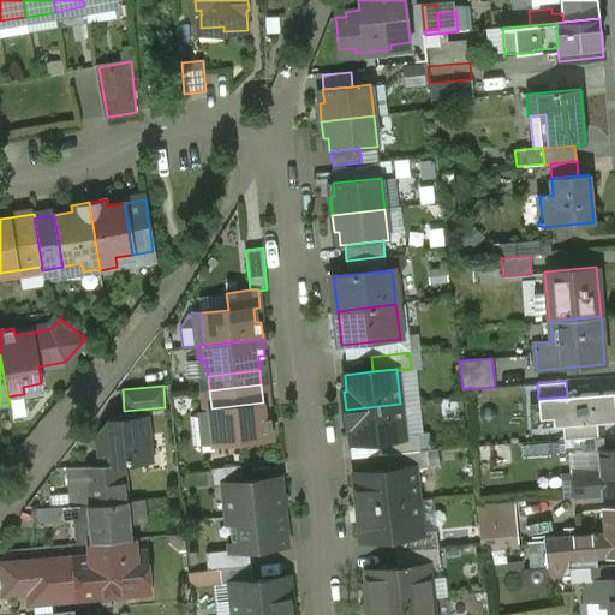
[(567,396),(538,399),(541,419),(553,418),(554,427),(563,425),(597,423),(614,421),(614,395),(614,392),(567,396)]
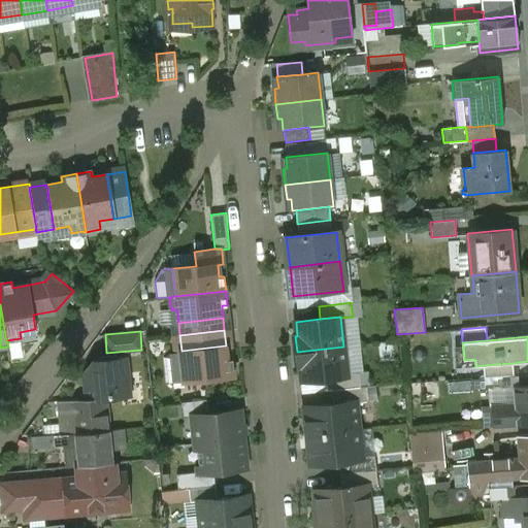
[(226,345),(182,351),(180,352),(184,381),(234,375),(233,359),(227,359),(226,345)]
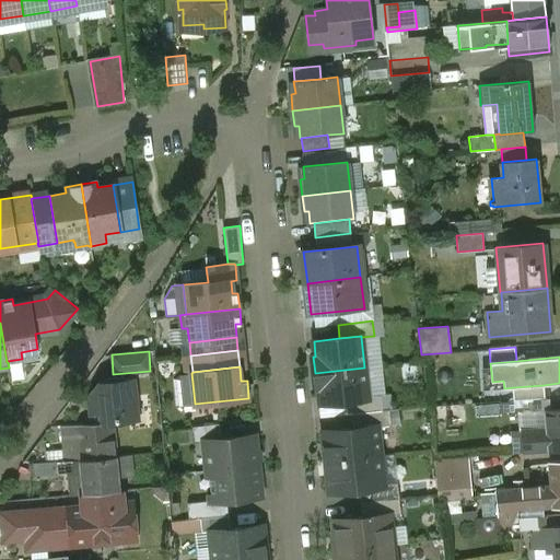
[(364,368),(315,373),(316,388),(318,388),(321,404),(347,400),(368,398),(368,397),(364,368)]
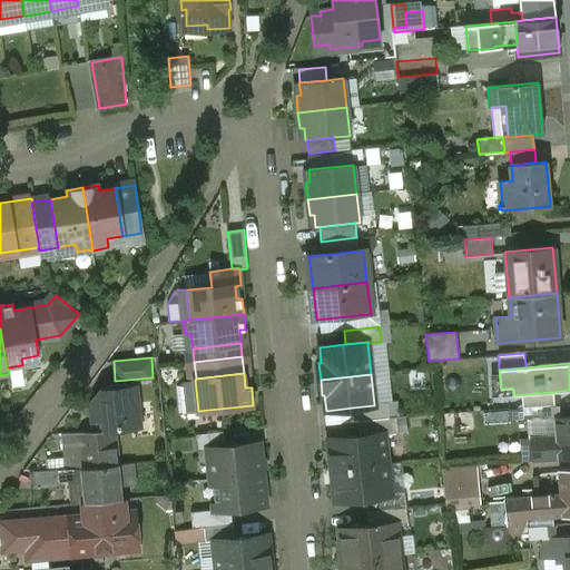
[(195,380),(184,381),(180,385),(183,413),(187,416),(199,415),(198,411),(195,380)]
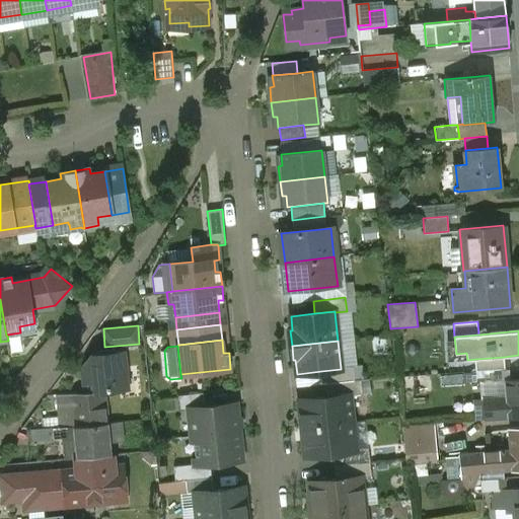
[(123,351),(92,354),(83,367),(85,391),(56,394),(60,428),(107,423),(103,391),(127,388),(123,351)]
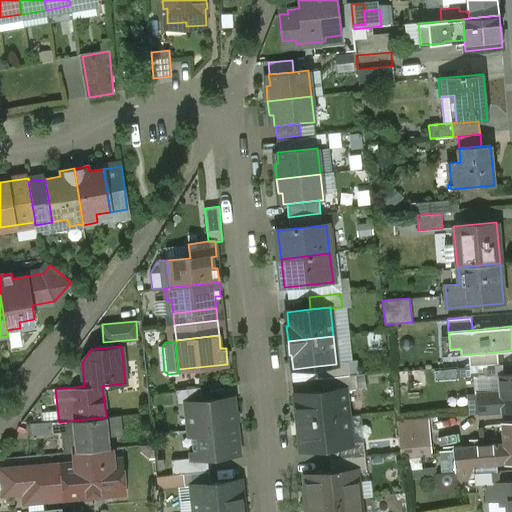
[(497,352),(469,354),(469,367),(498,364),(497,352)]
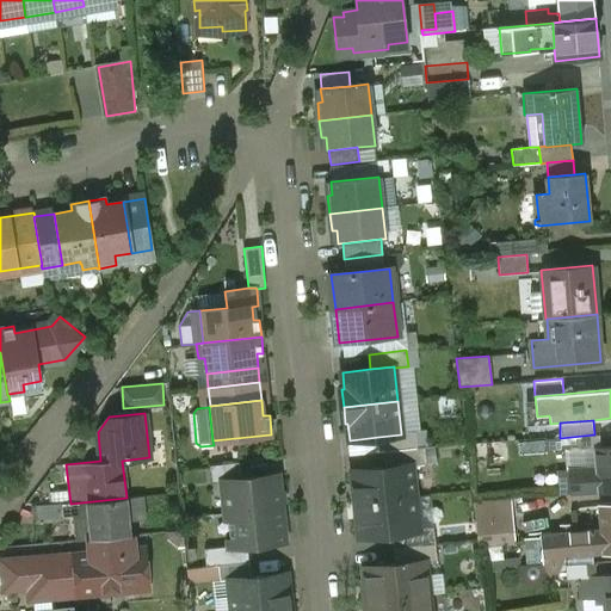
[(401,434),(378,437),(380,452),(383,452),(417,448),(415,432),(401,433),(401,434)]
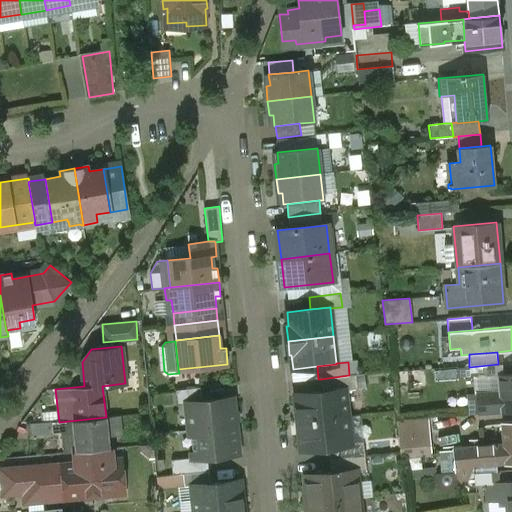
[(349,375),(321,379),(322,391),(344,389),(344,390),(358,389),(356,374),(349,375)]
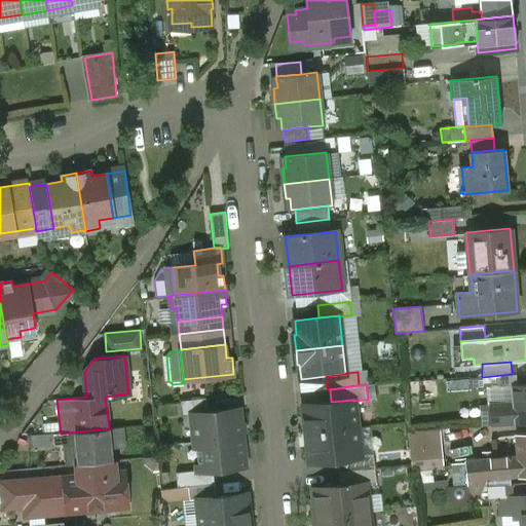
[(525,384),(511,386),(513,402),(515,423),(525,421),(525,384)]
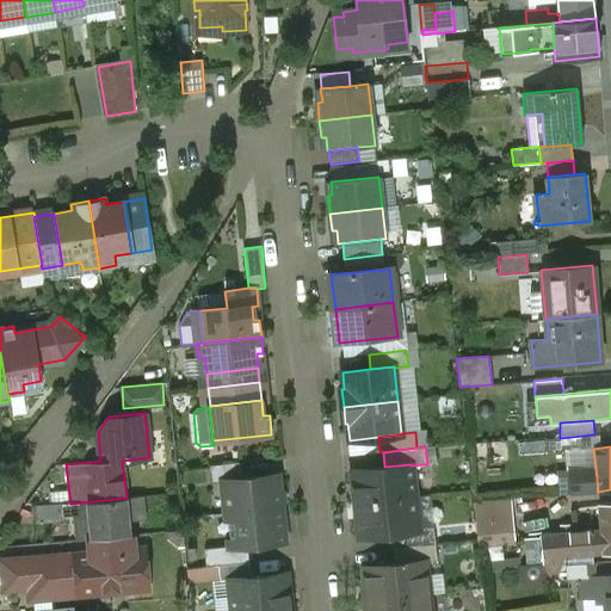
[(240,462),(211,466),(213,482),(224,481),(224,480),(241,479),(240,462)]
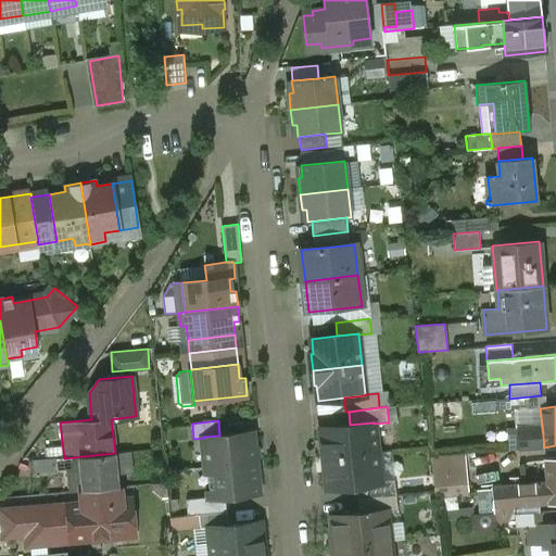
[(350,425),(320,428),(324,458),(377,453),(374,424),(374,422),(350,425)]
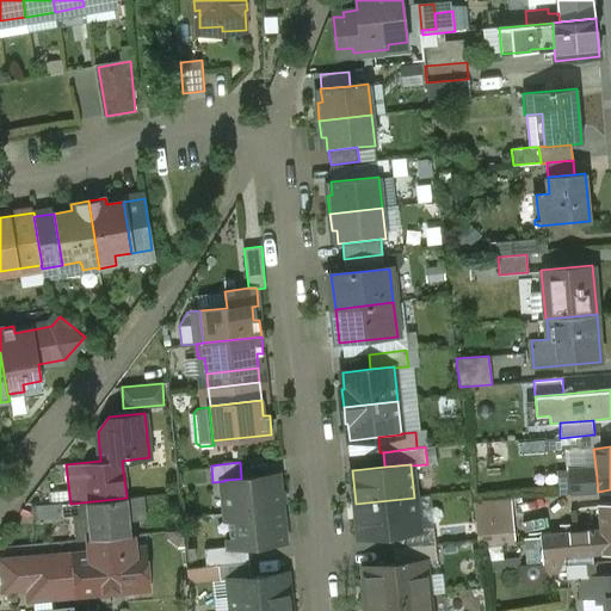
[(596,467),(568,469),(571,493),(598,492),(596,467)]
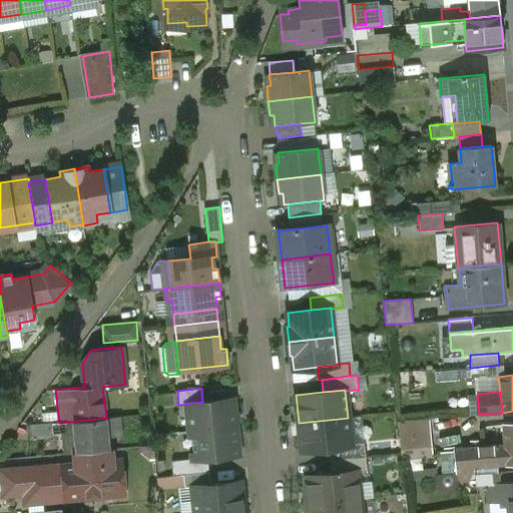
[(202,402),(188,403),(188,404),(191,431),(235,427),(232,399),(202,402)]
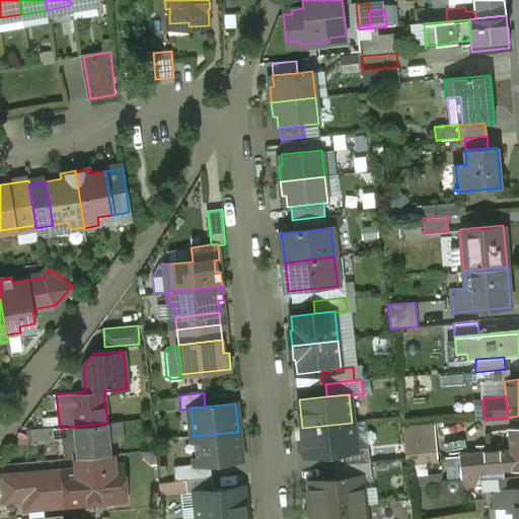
[(107,423),(69,427),(70,439),(76,438),(78,457),(110,454),(107,423)]
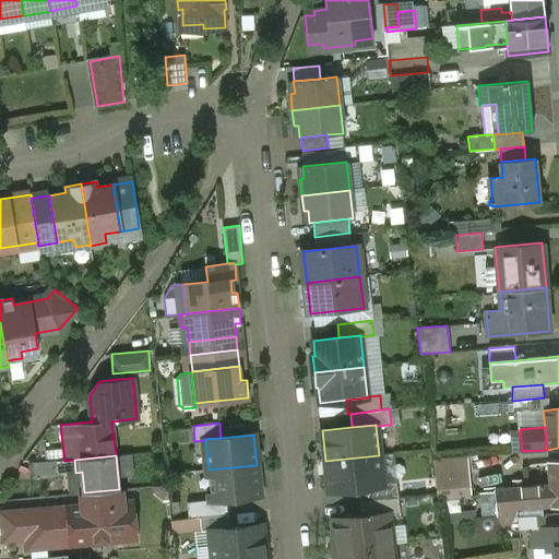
[(379,455),(325,461),(329,491),(358,488),(382,485),(382,484),(379,455)]
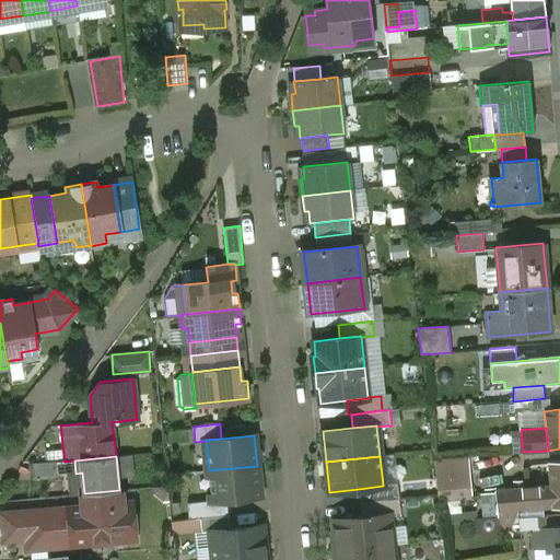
[(57,462),(30,464),(31,477),(58,475),(57,462)]
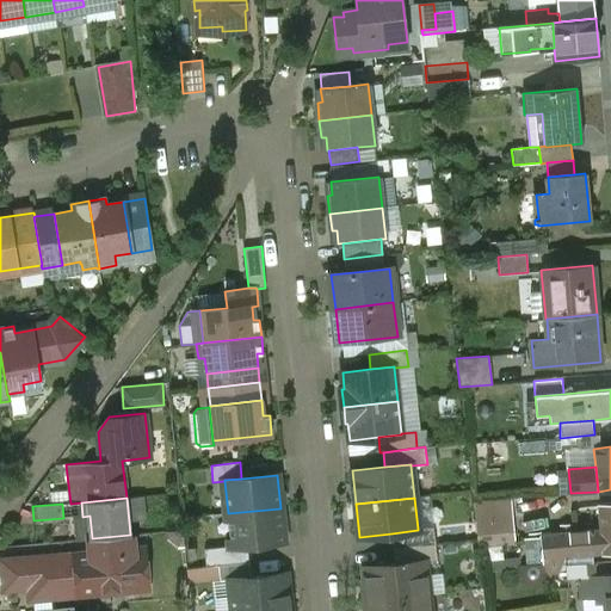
[(610,504),(598,506),(600,531),(603,554),(610,553),(610,504)]
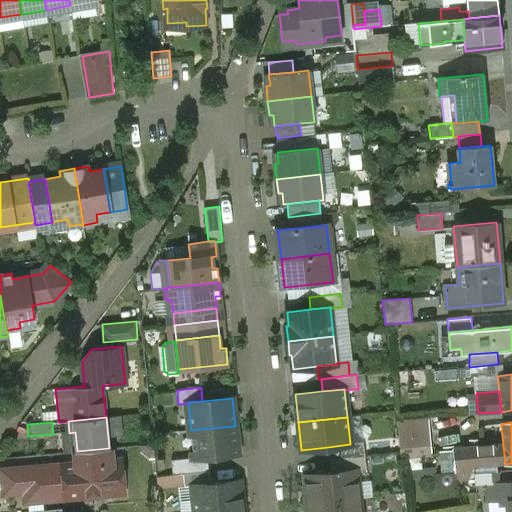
[(235,426),(191,430),(194,457),(194,458),(208,457),(238,453),(235,426)]
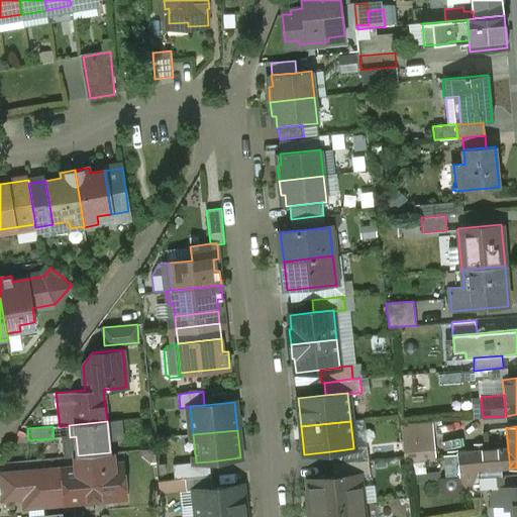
[(432,444),(404,447),(405,463),(434,460),(432,444)]
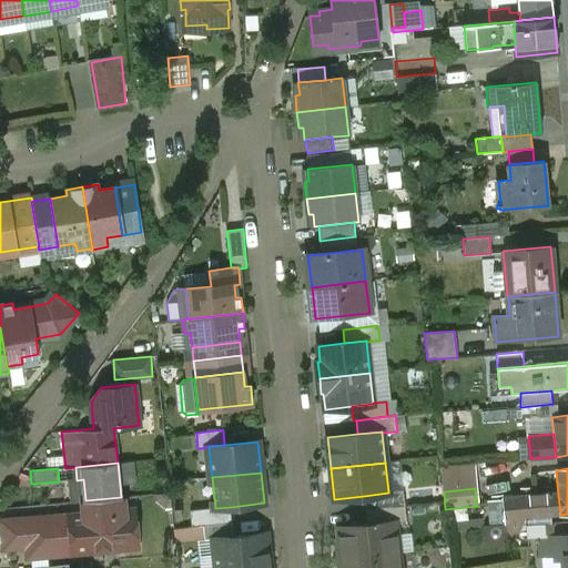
[(388,492),(388,493),(364,496),(365,510),(405,506),(403,490),(388,492)]
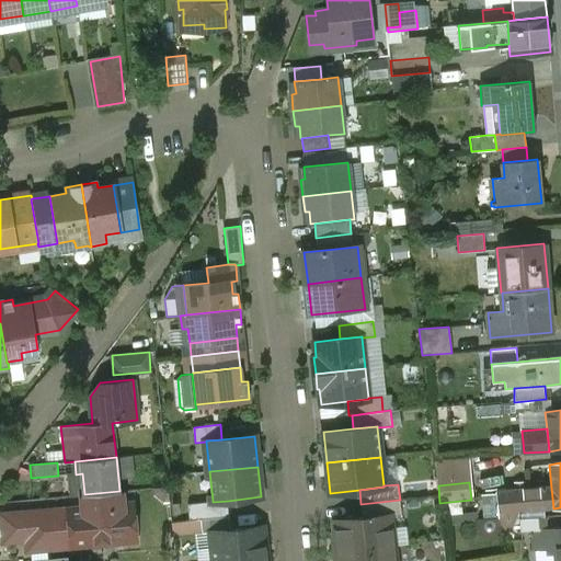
[(551,488),(525,490),(527,512),(553,508),(551,488)]
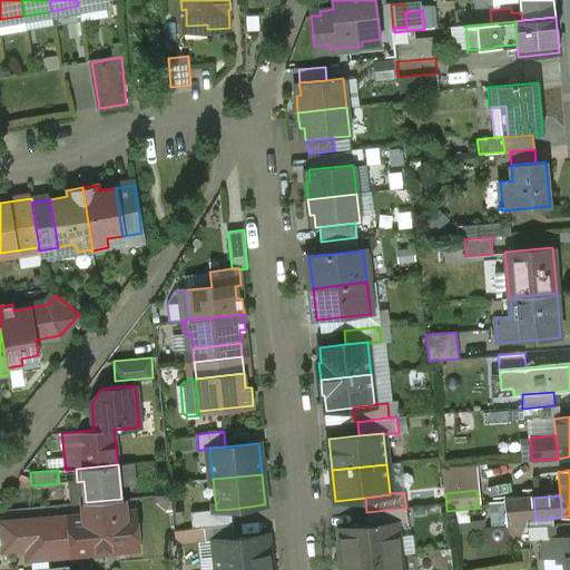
[(533,498),(495,501),(498,531),(523,529),(528,520),(536,520),(533,498)]
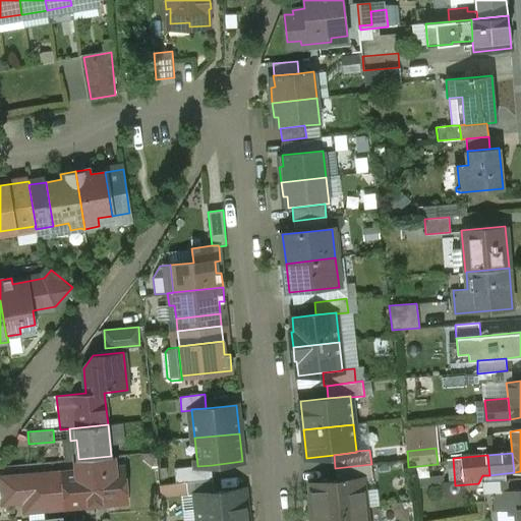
[(111,456),(78,459),(79,472),(66,473),(69,506),(117,502),(124,494),(122,469),(113,469),(111,456)]
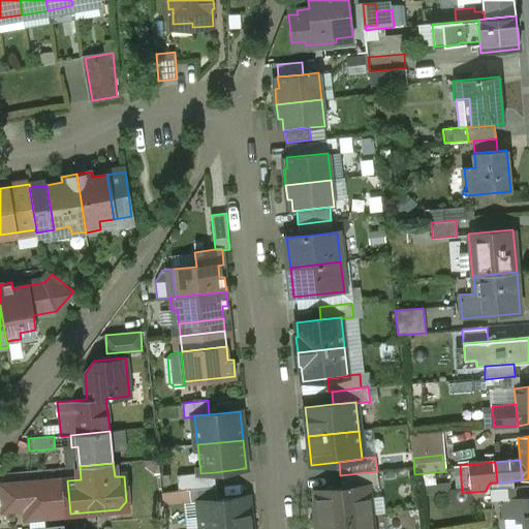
[(377,471),(340,475),(342,489),(368,486),(369,487),(379,486),(377,471)]
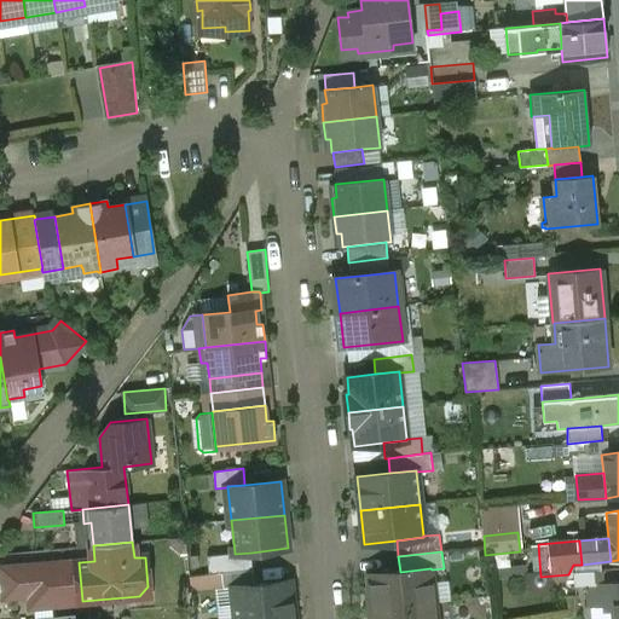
[(252,553),(235,554),(235,553),(208,555),(209,574),(221,573),(253,570),(252,553)]
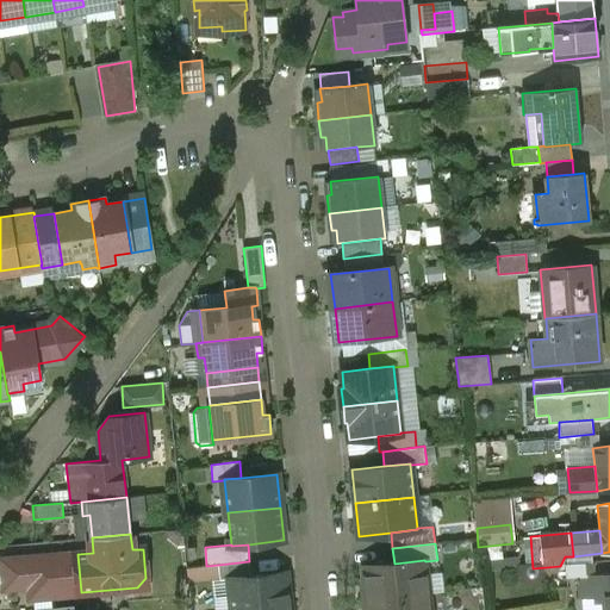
[(78,554),(27,559),(27,560),(30,584),(31,597),(51,596),(81,592),(78,554)]
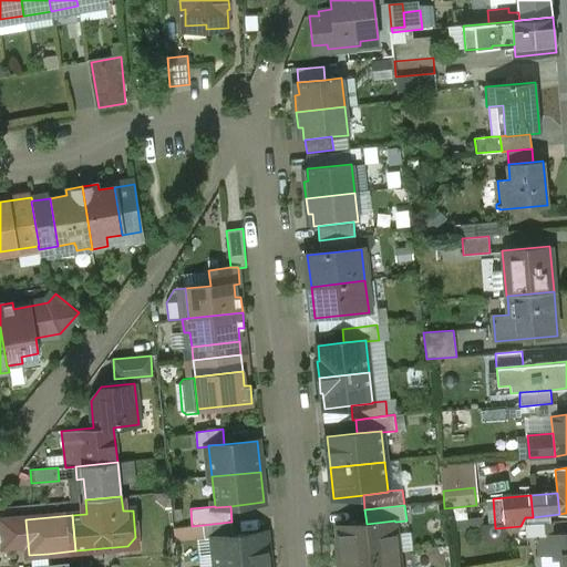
[(26,521),(4,523),(7,545),(28,543),(26,521)]
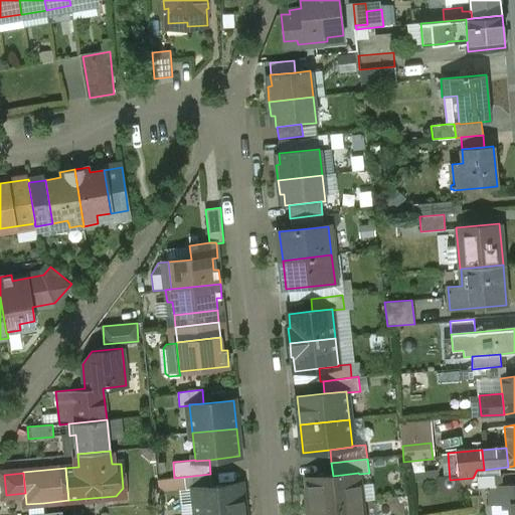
[(333,476),(306,478),(309,507),(362,501),(359,474),(358,473),(333,476)]
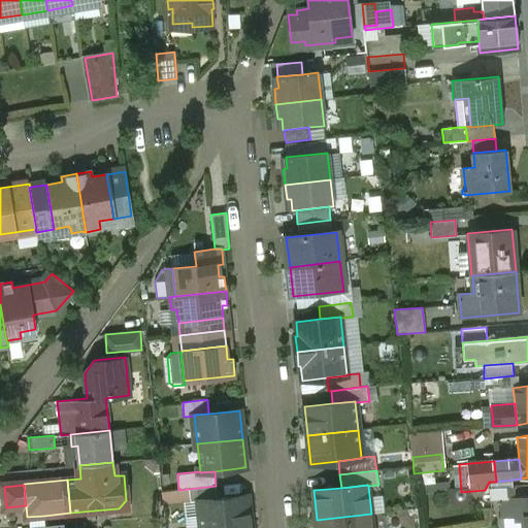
[(216,486),(189,489),(191,501),(199,500),(199,499),(218,497),(216,486)]
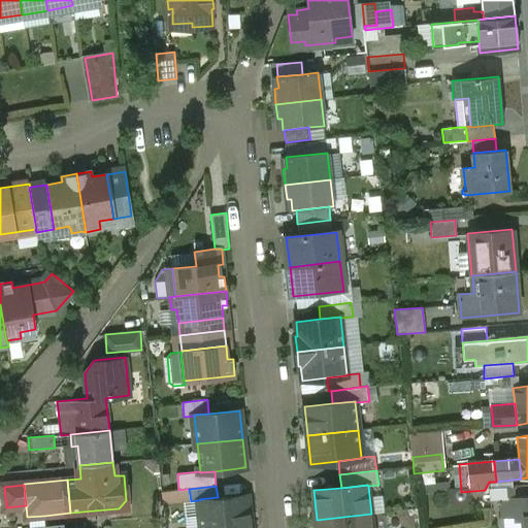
[(218,497),(199,499),(199,500),(201,527),(223,527),(251,525),(248,494),(218,497)]
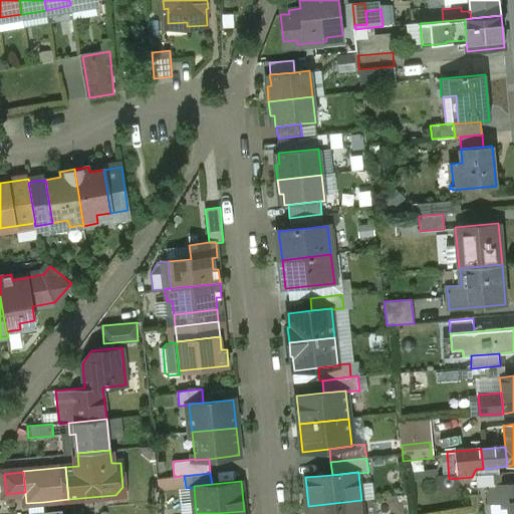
[(508,487),(487,489),(486,485),(477,486),(479,505),(502,503),(502,507),(510,506),(508,487)]
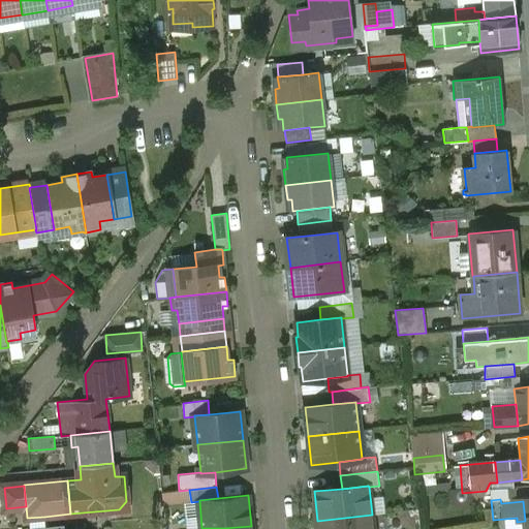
[(373,528),(372,515),(317,521),(318,528),(373,528)]
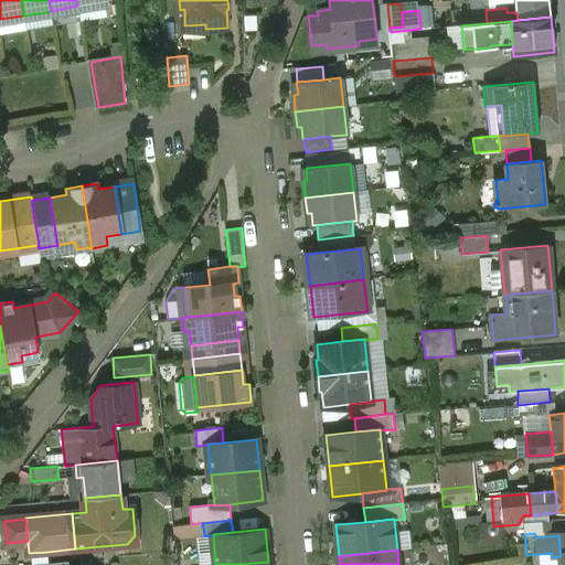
[(48,552),(30,553),(31,564),(32,564),(49,563),(48,552)]
